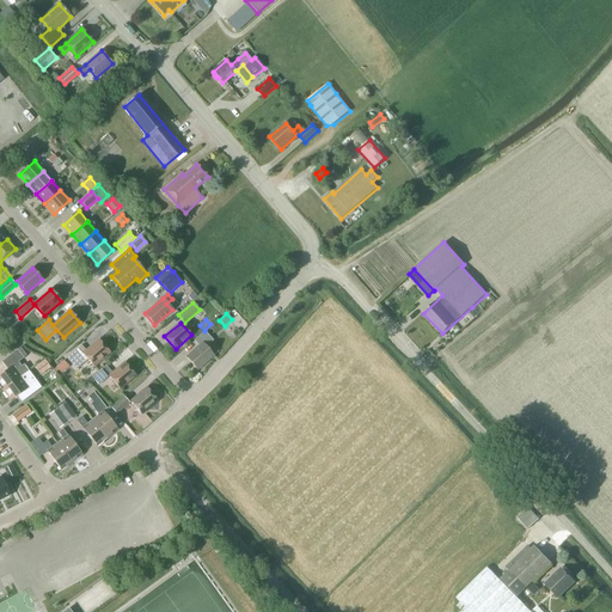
[(197,371),(214,356),(206,347),(213,341),(204,331),(194,341),(199,346),(185,357),(197,371)]
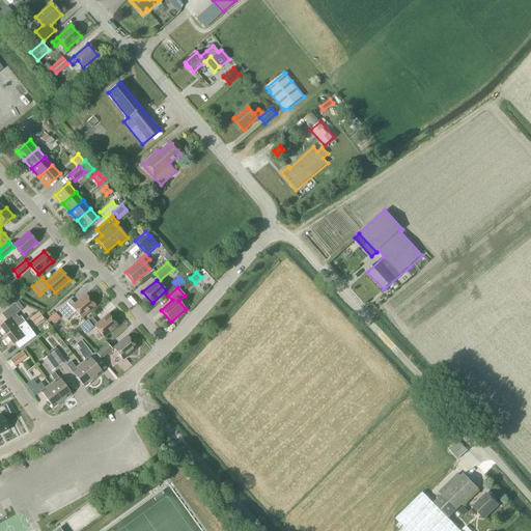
[(81,317),(95,306),(86,295),(75,304),(71,300),(58,310),(66,320),(76,312),(81,317)]
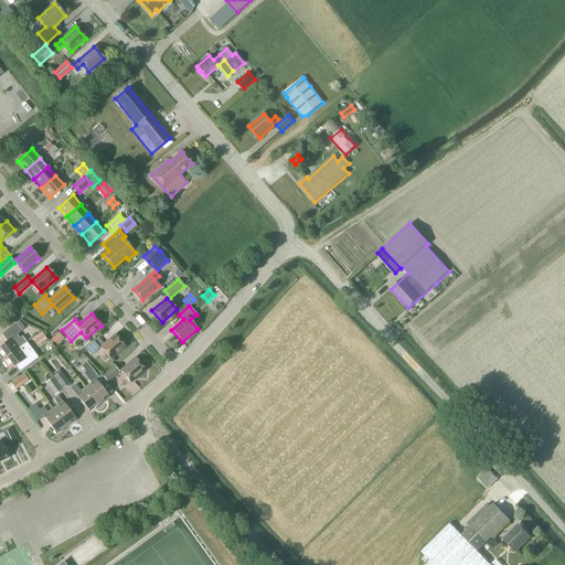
[(17,334),(22,330),(17,322),(1,333),(7,341),(0,345),(0,356),(2,360),(18,348),(18,349),(27,342),(22,337),(20,338),(17,334)]
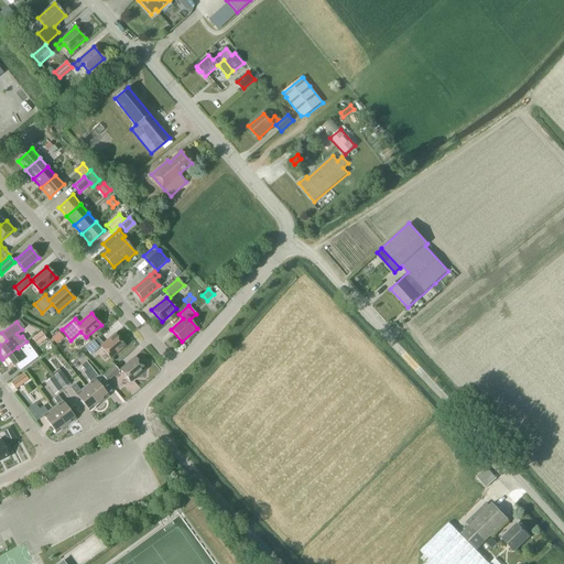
[(41,332),(34,337),(40,344),(46,338),(41,332)]
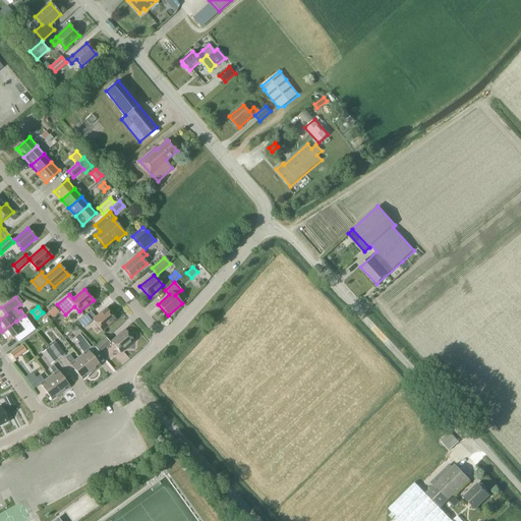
[(54,307),(48,312),(52,317),(59,312),(54,307)]
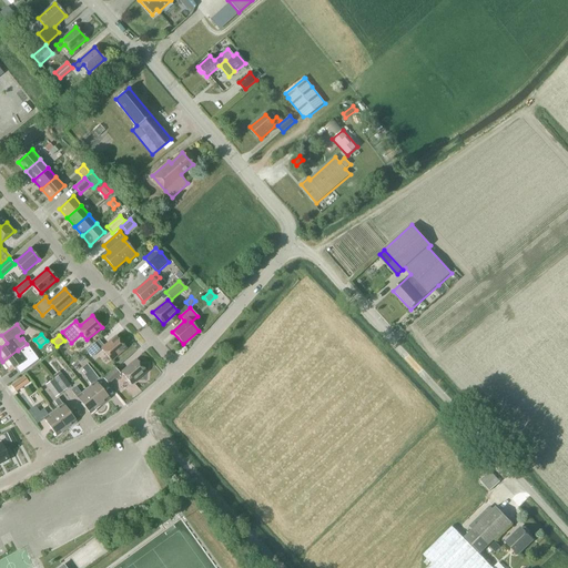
[(111,361),(125,348),(115,336),(104,346),(99,340),(87,351),(92,357),(101,350),(111,361)]
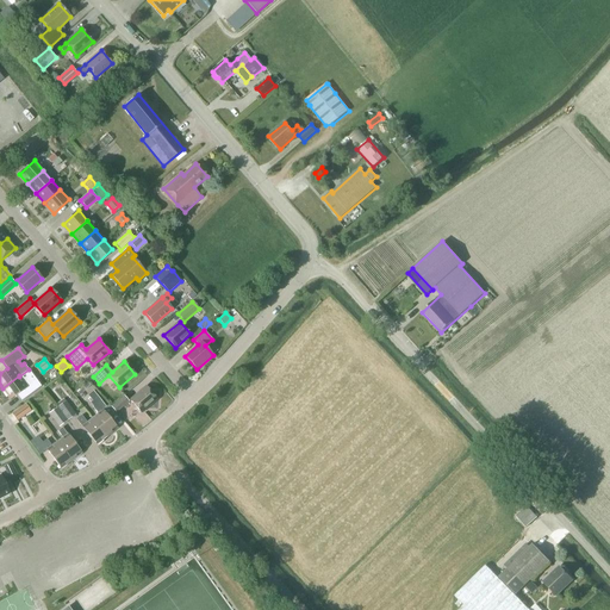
[(11,399),(19,393),(23,399),(22,400),(22,402),(42,386),(29,369),(19,377),(19,375),(2,388),(11,399)]
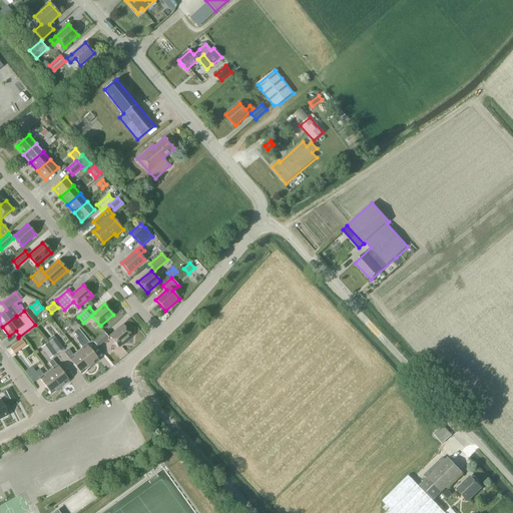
[(118,347),(132,336),(123,325),(109,337),(118,347)]
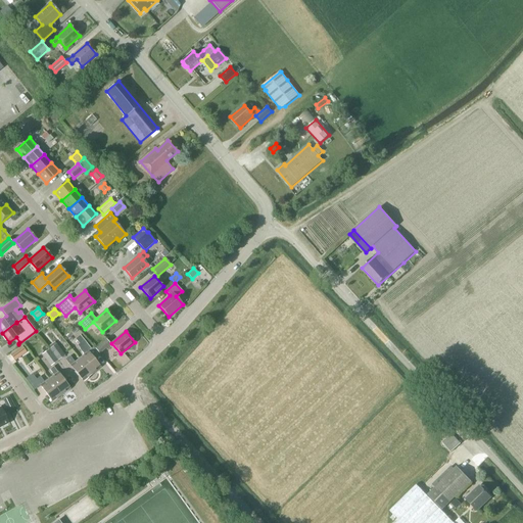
[(92,374),(100,368),(88,351),(91,349),(81,335),(76,339),(79,344),(77,345),(80,348),(80,349),(84,354),(79,359),(92,374)]
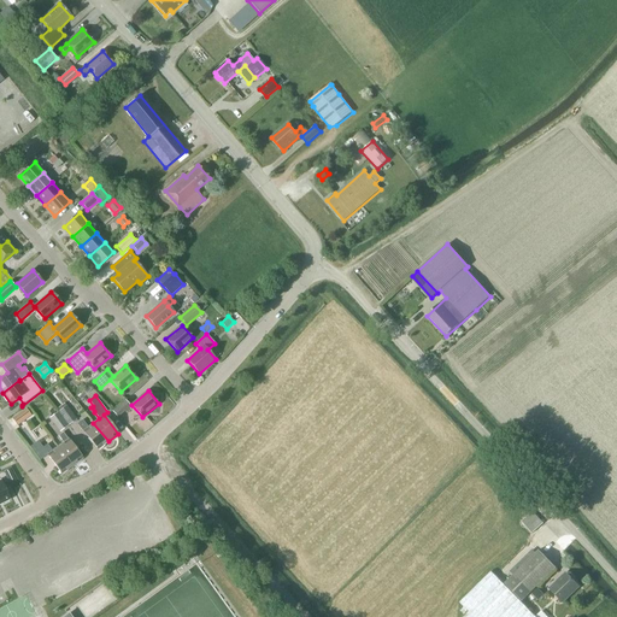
[(117,417),(130,406),(125,400),(113,411),(117,417)]
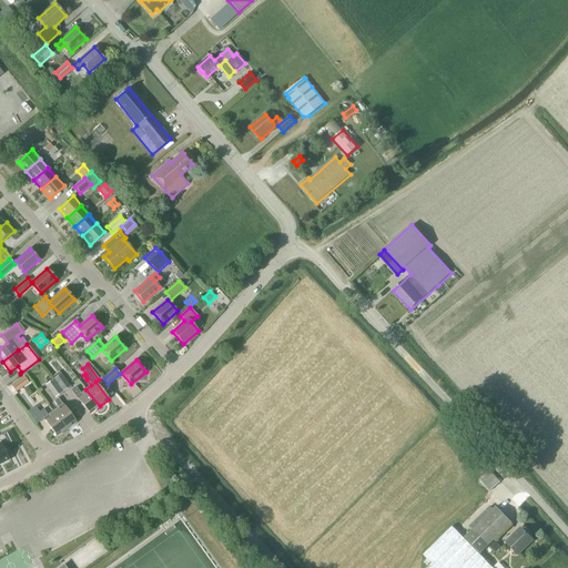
[(63,392),(70,386),(61,374),(54,378),(63,392)]
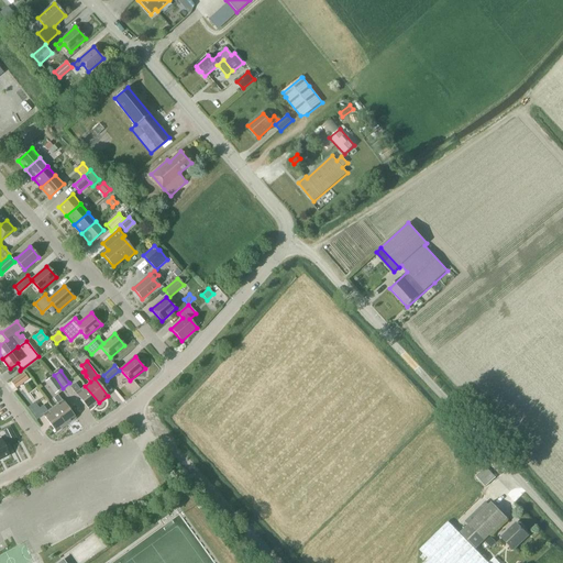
[(15,388),(29,379),(23,373),(11,382),(15,388)]
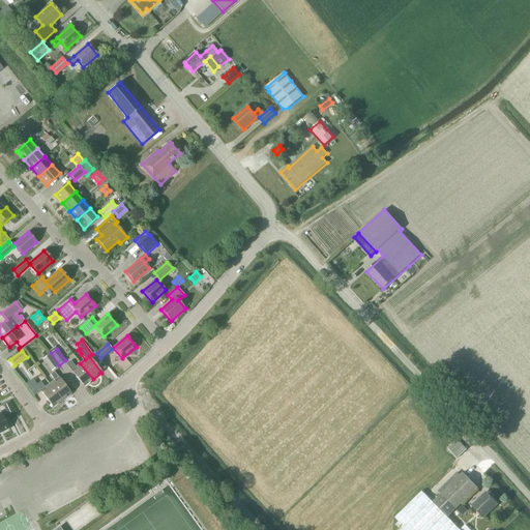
[(52,371),(58,365),(50,354),(42,359),(52,371)]
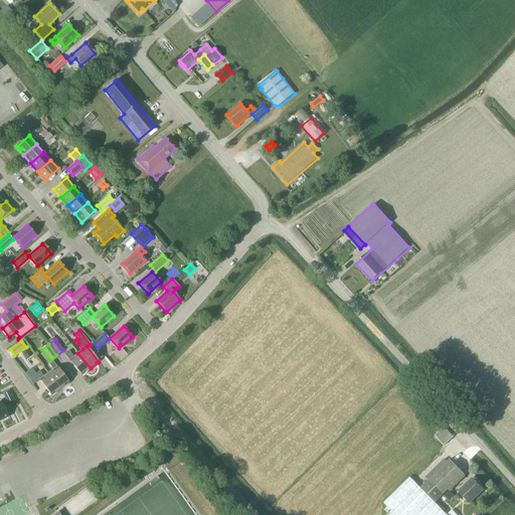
[(91,368),(77,353),(73,357),(68,351),(64,354),(81,375),(91,368)]
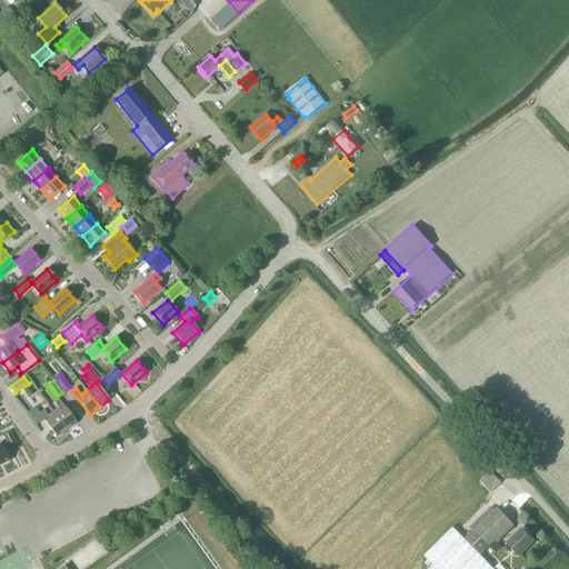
[(76,422),(67,409),(63,405),(62,406),(58,399),(53,402),(58,408),(53,412),(67,430),(76,422)]
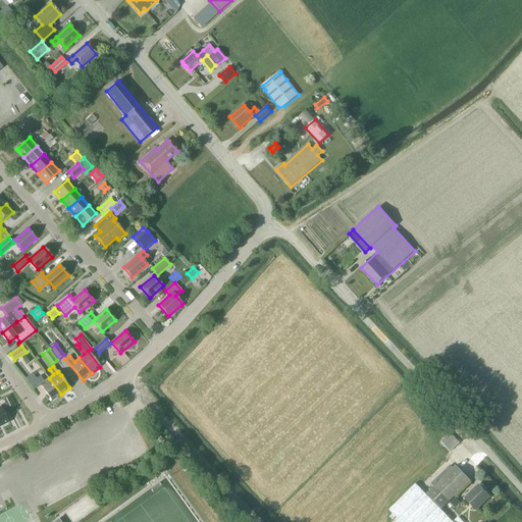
[(36,378),(34,375),(32,373),(25,378),(34,389),(40,384),(52,401),(61,395),(49,378),(44,381),(40,376),(36,378)]
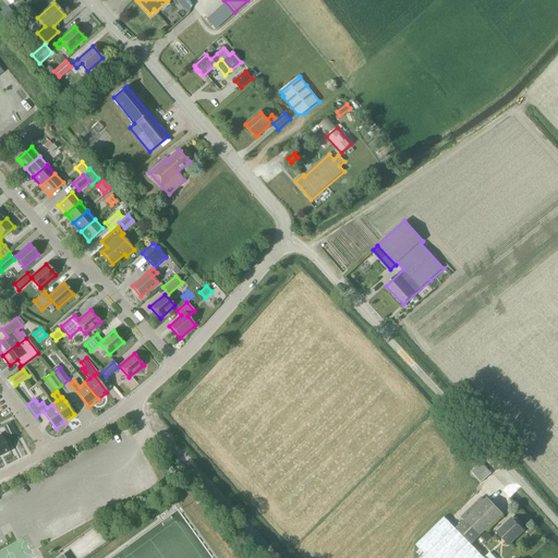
[(3,427),(10,440),(16,437),(9,424),(3,427)]
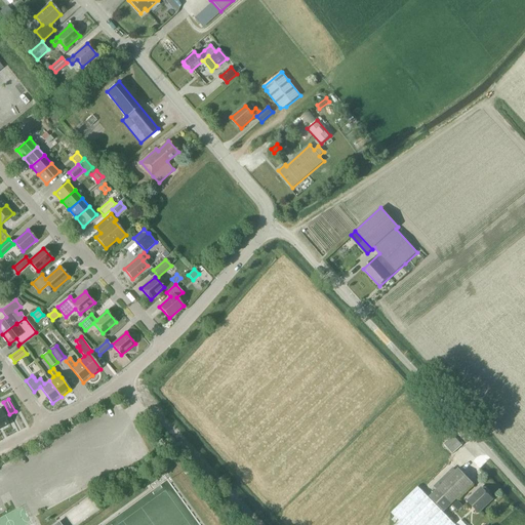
[(1,408),(0,408),(0,429),(9,425),(1,408)]
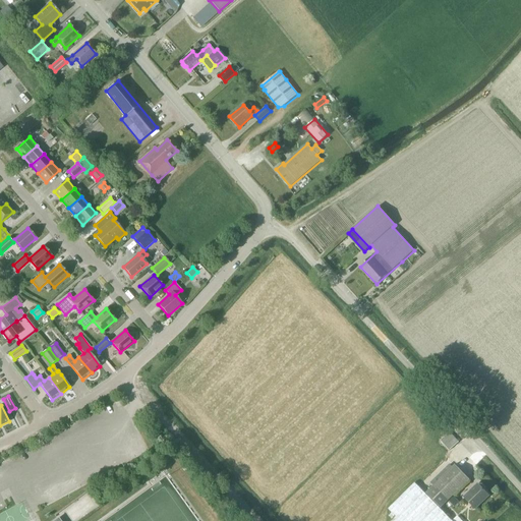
[(450,452),(459,443),(449,431),(440,441),(450,452)]
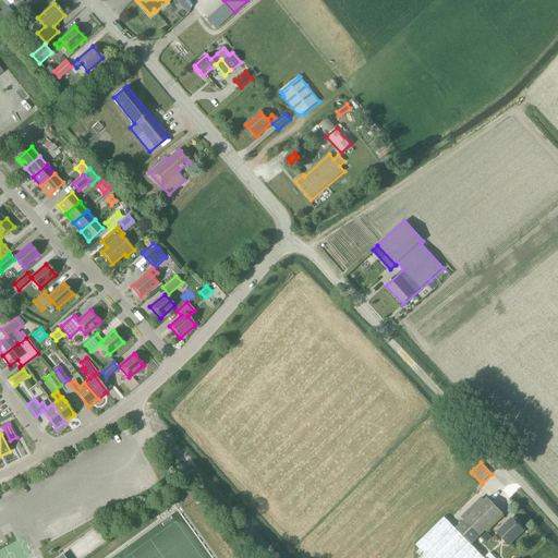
[(472,544),(502,513),(487,498),(457,528),(472,544)]
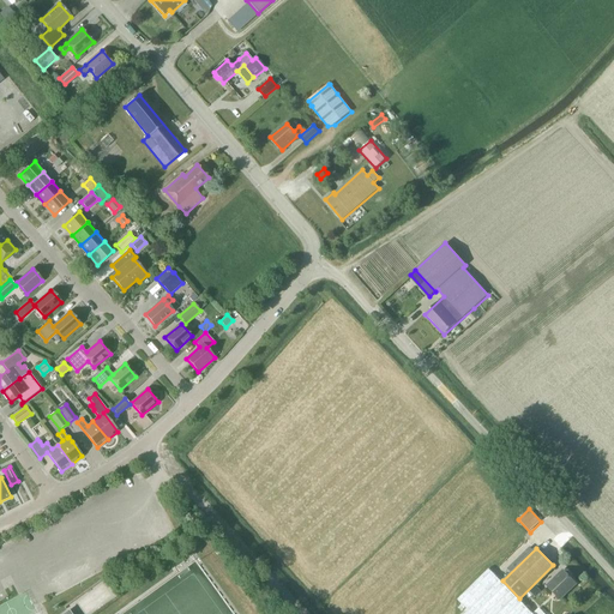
[(533,613),(499,581),(488,569),(457,600),(468,611),(464,613),(533,613)]
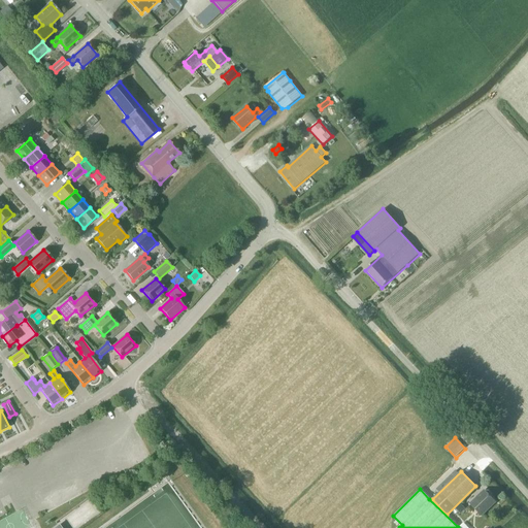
[(482,516),(495,501),(485,491),(471,504),(482,516)]
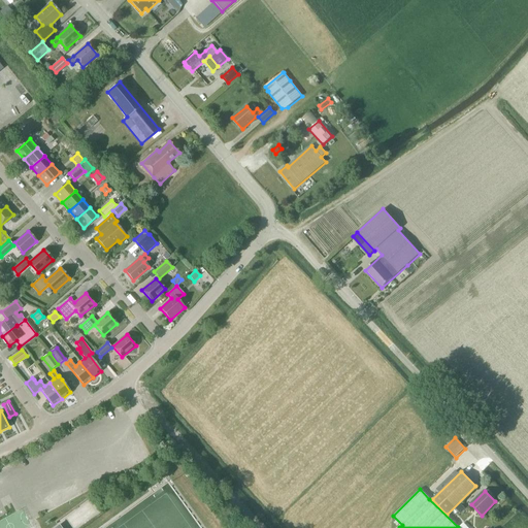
[(466,508),(459,502),(455,507),(461,514),(466,508)]
